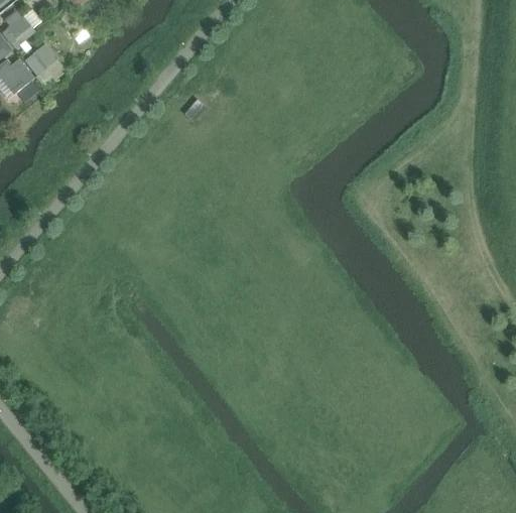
[(0,0),(0,8),(10,0),(0,0)]
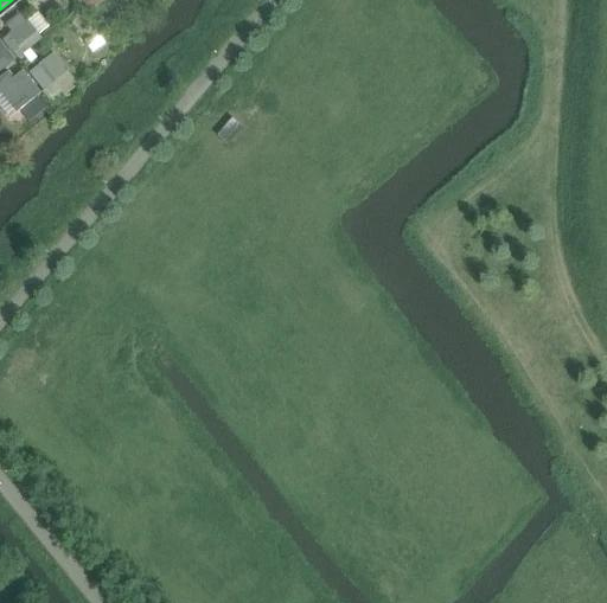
[(12,31),(2,38),(17,57),(42,37),(39,33),(49,26),(37,12),(25,21),(18,13),(6,23),(12,31)]
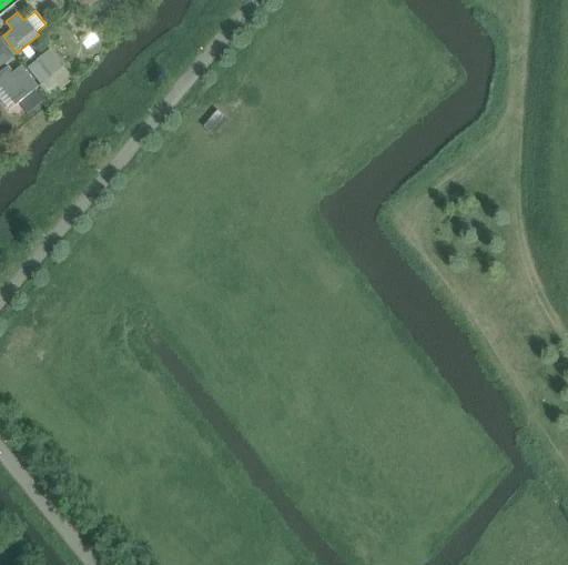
[(73,78),(50,49),(28,66),(41,83),(39,84),(49,98),(73,78)]
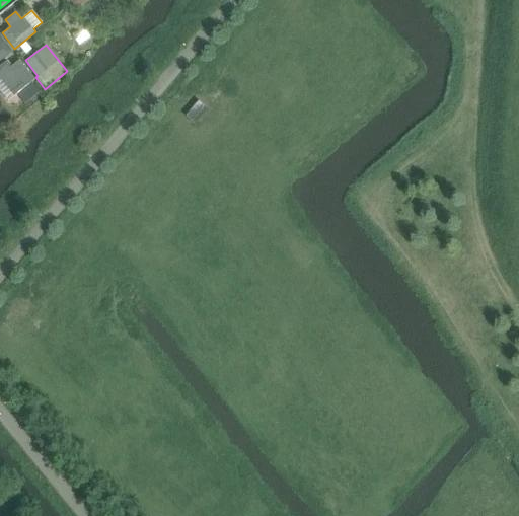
[(34,79),(19,60),(11,66),(7,61),(0,66),(0,77),(14,95),(34,79)]
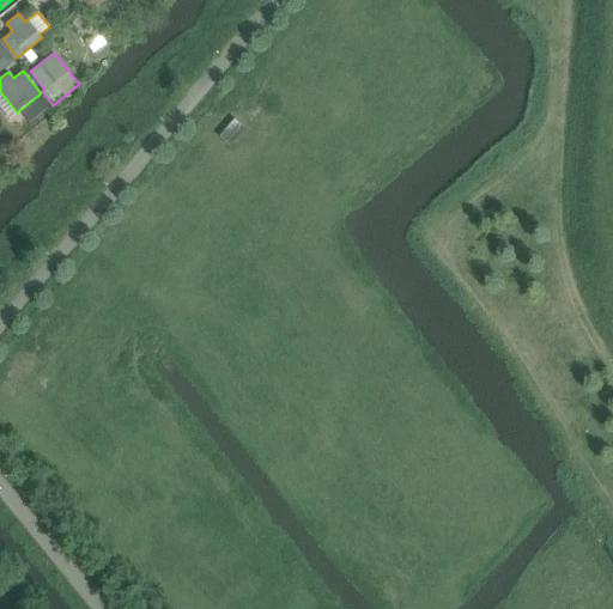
[(232,116),(218,134),(230,144),(244,126),(232,116)]
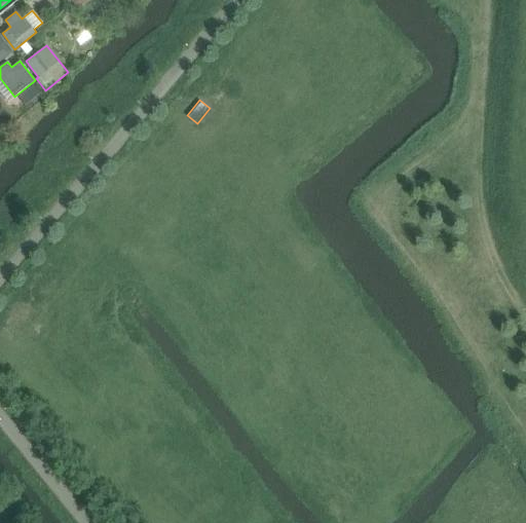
All buildings are outlined.
